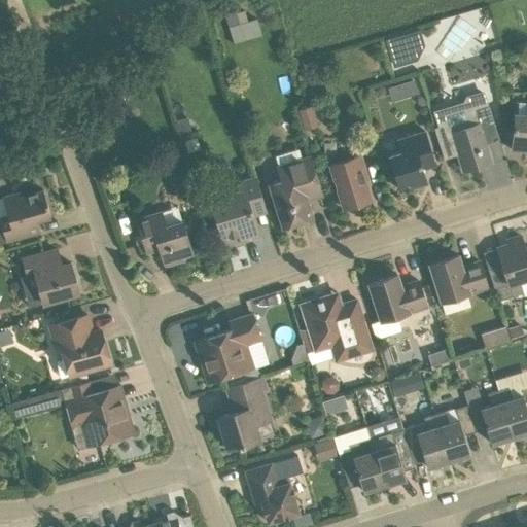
[(225,19),(229,29),(240,26),(237,14),(225,19)]
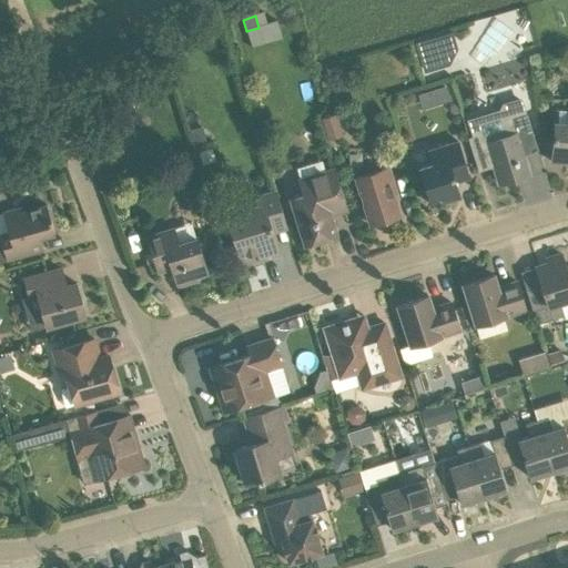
[(457,48),(452,33),(418,43),(427,70),(444,64),(440,52),(457,48)]
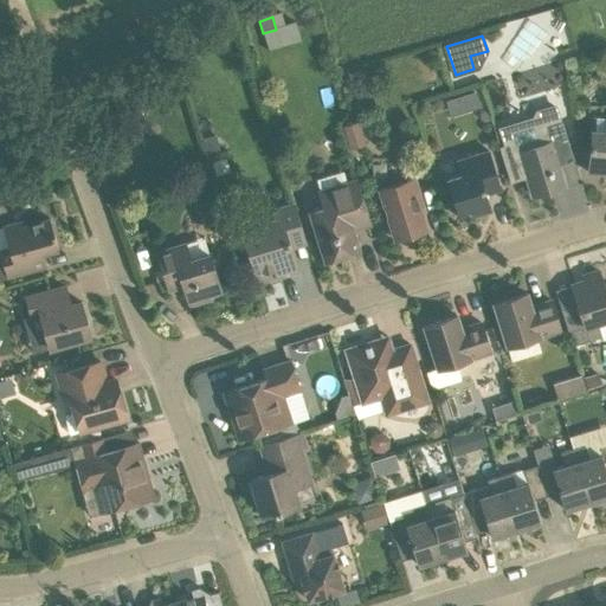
[(482,107),(477,91),(464,95),(469,111),(482,107)]
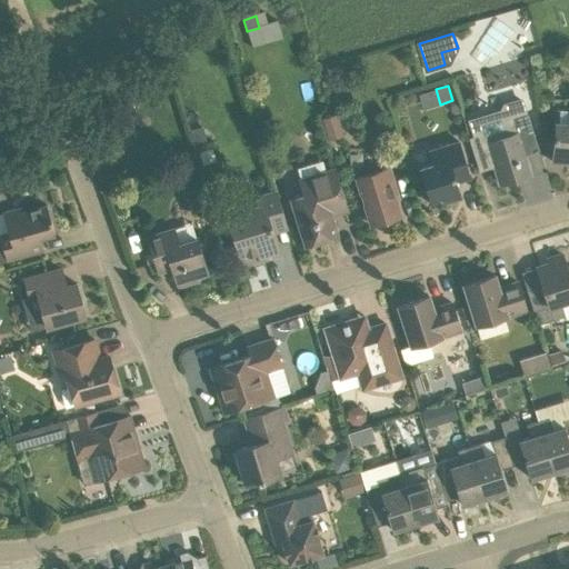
[(522,148),(532,145),(537,143),(522,97),(503,103),(500,110),(468,120),(473,137),(469,138),(480,171),(495,167),(500,185),(531,175),(522,148)]
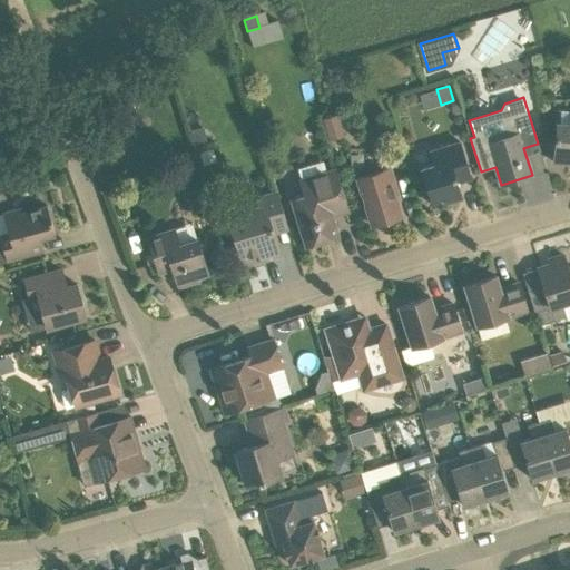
[(338,115),(324,120),(331,140),(345,136),(338,115)]
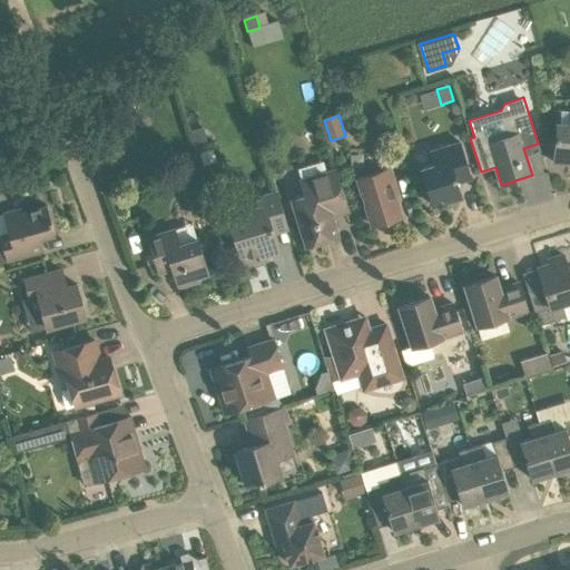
[(569,123),(557,123),(553,163),(569,163),(569,123)]
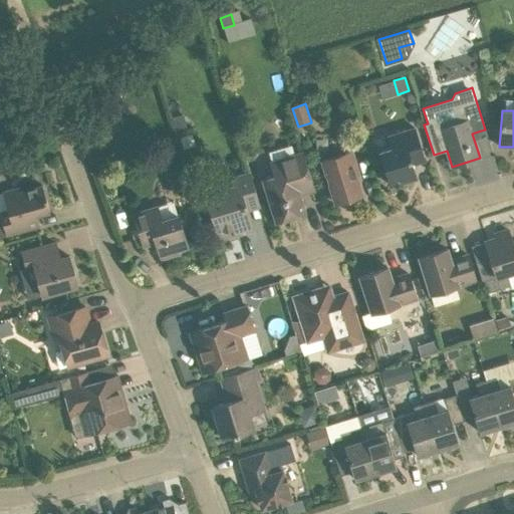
[(173,117),(177,131),(187,127),(184,114),(173,117)]
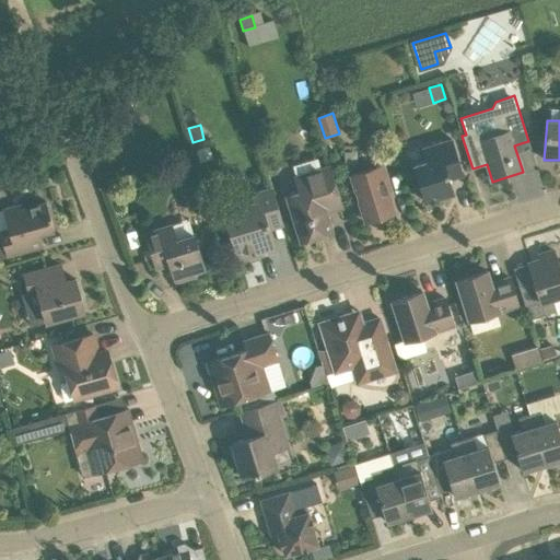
[(451,140),(423,149),(427,162),(415,165),(426,202),(454,194),(450,179),(463,175),(451,140)]
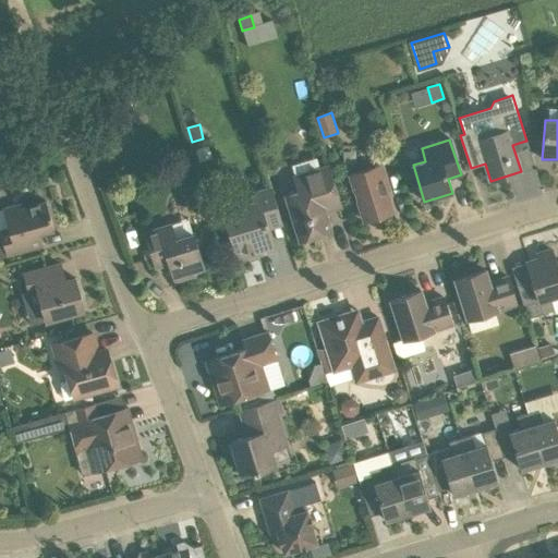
[(392,211),(379,165),(350,174),(364,220),(392,211)]
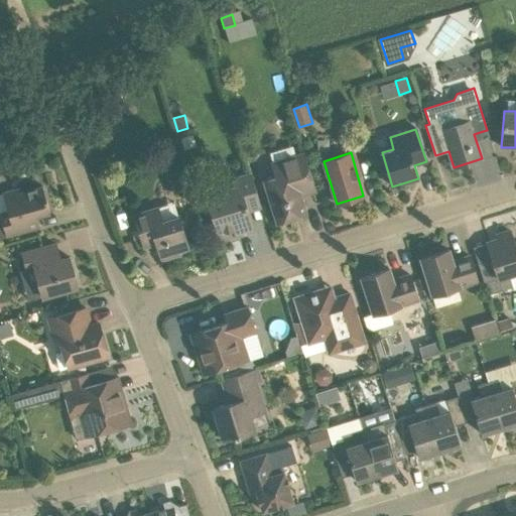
[(302,154),(271,164),(275,178),(264,181),(276,223),(306,213),(301,196),(315,191),(302,154)]
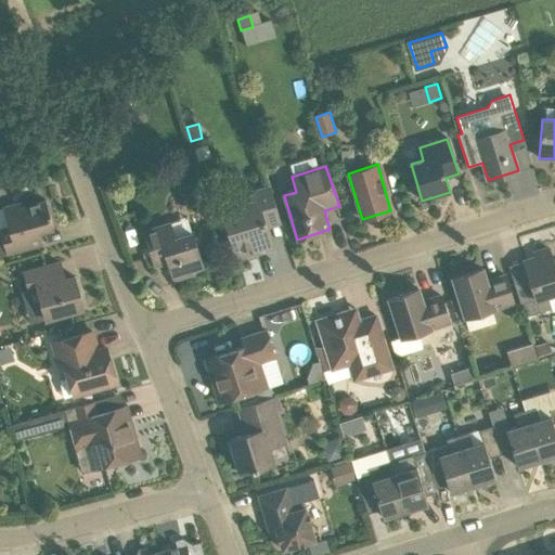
[(114,173),(103,179),(106,186),(118,182),(114,173)]
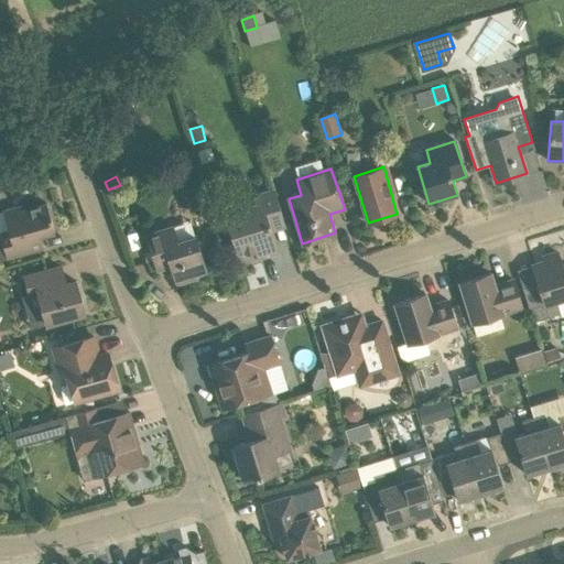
[(243,212),(245,217),(228,223),(238,256),(256,250),(258,258),(277,251),(271,231),(285,226),(274,190),(249,197),(252,208),(243,212)]
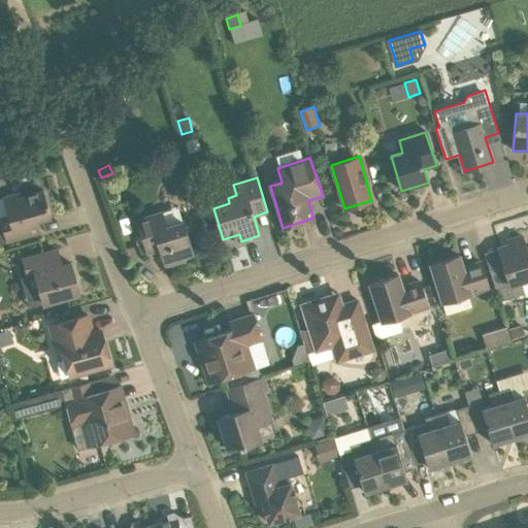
[(43,191),(20,197),(19,194),(4,198),(8,216),(0,218),(0,242),(6,240),(6,241),(34,234),(31,222),(51,217),(43,191)]
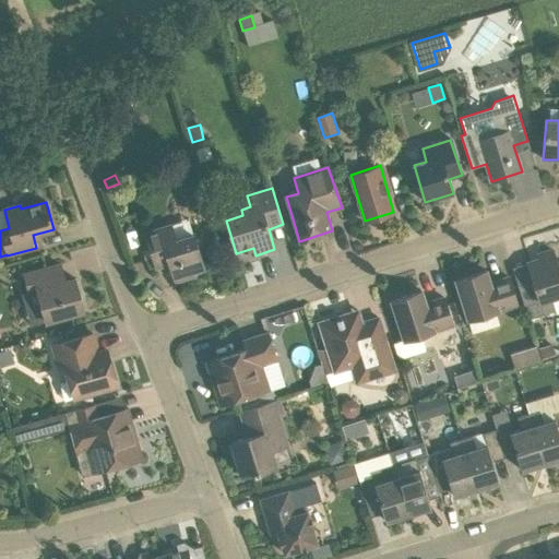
[(170,225),(157,228),(145,233),(151,249),(154,258),(154,259),(167,254),(175,281),(193,274),(193,273),(204,269),(195,245),(192,234),(176,239),(170,225)]
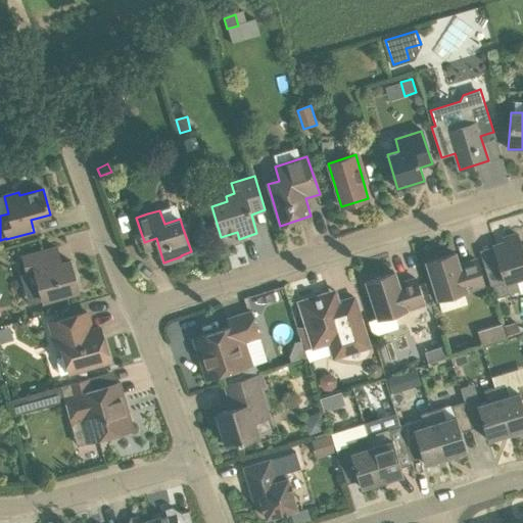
[(141,233),(133,235),(136,243),(144,241),(141,233)]
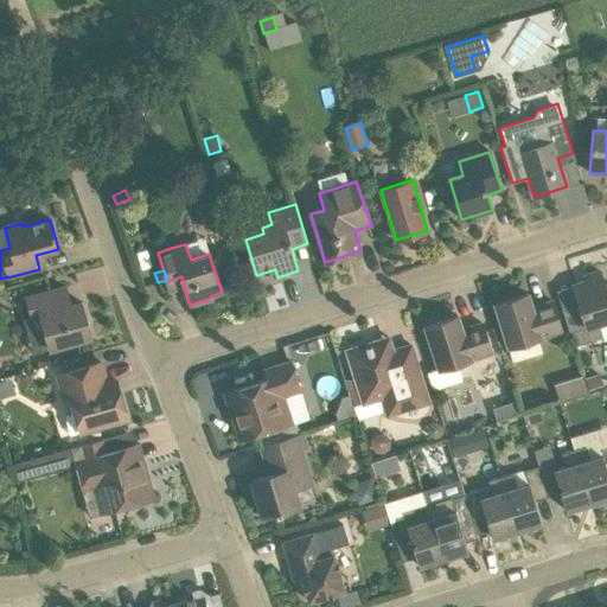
[(562,310),(564,314),(568,328),(572,338),(574,346),(598,339),(601,338),(602,337),(601,333),(599,324),(601,323),(606,320),(606,292),(600,272),(598,272),(595,273),(585,276),(587,281),(573,286),(581,310),(568,313),(566,314),(564,310),(562,310)]
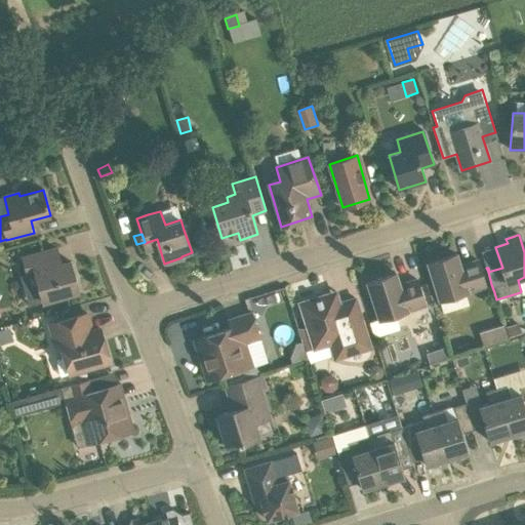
[(71,261),(61,265),(56,248),(24,257),(28,275),(36,272),(43,300),(79,291),(71,261)]
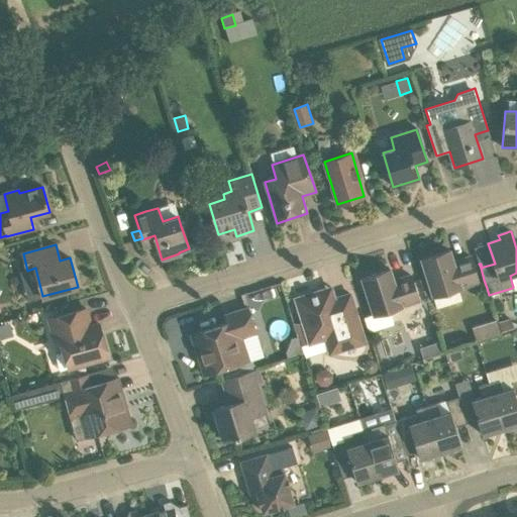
[(478,282),(471,256),(453,262),(449,250),(435,254),(433,255),(428,256),(422,259),(432,295),(478,282)]
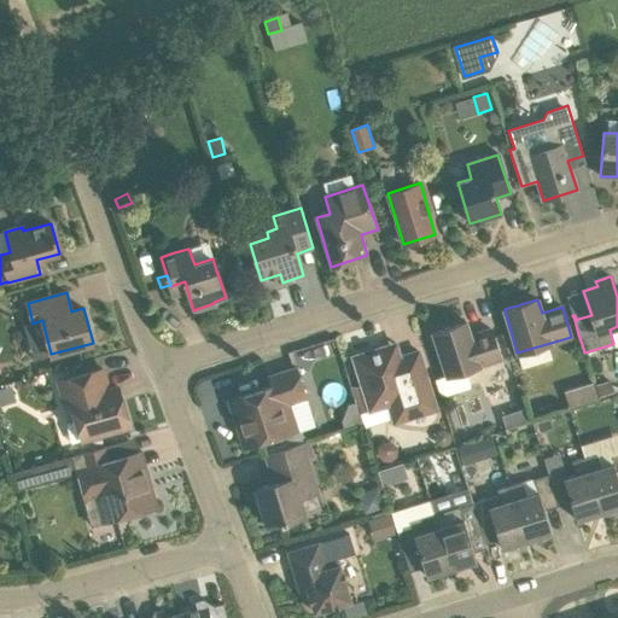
[(491,328),(471,336),(466,321),(432,332),(445,374),(436,378),(441,396),(468,388),(464,369),(501,359),(491,328)]
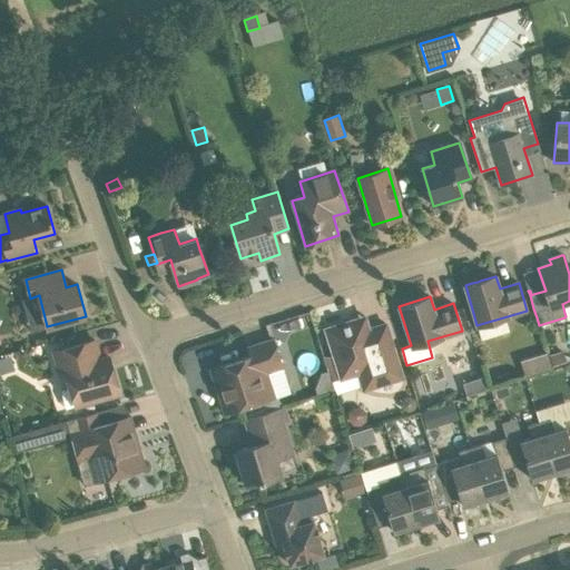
[(387,323),(369,328),(365,316),(325,328),(341,379),(359,373),(364,390),(404,376),(387,323)]
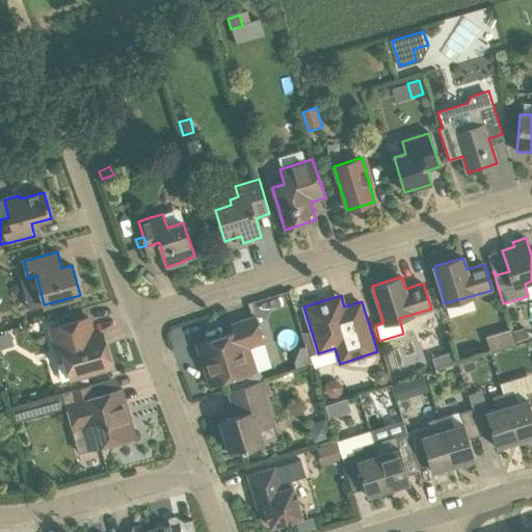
[(264,342),(258,322),(256,316),(232,324),(234,331),(195,344),(209,386),(260,369),(253,345),(264,342)]
